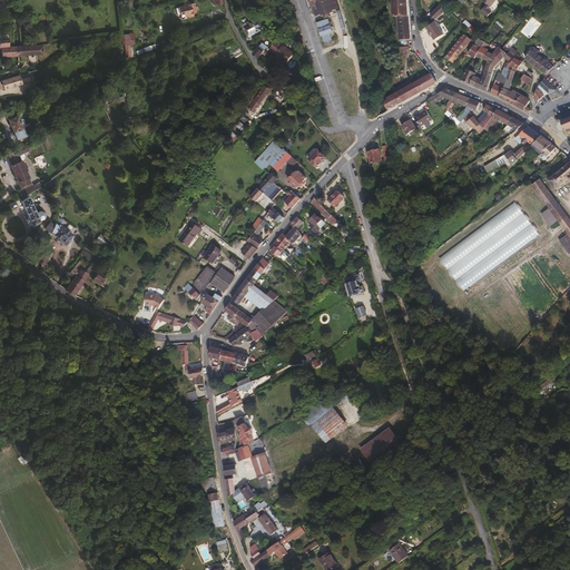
[(310,0),(312,7),(314,6),(316,15),(320,13),(320,15),(322,13),(323,16),(334,11),(334,10),(336,9),(335,8),(338,7),(336,0),(310,0)]
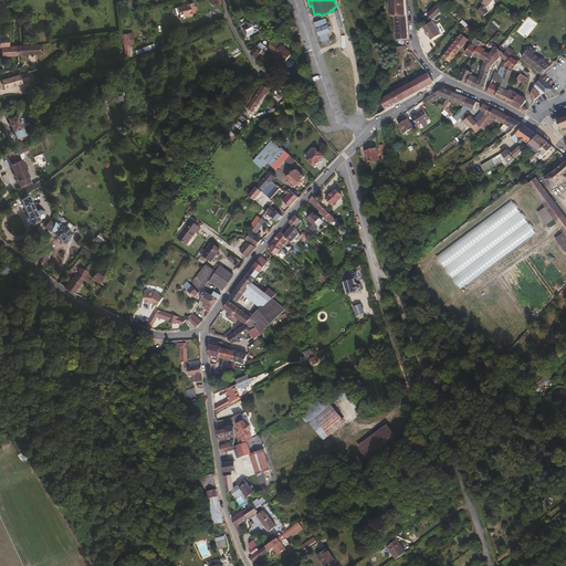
[(407,14),(406,0),(390,0),(392,16),(395,16),(397,16),(398,34),(398,39),(406,39),(409,38),(407,14)]
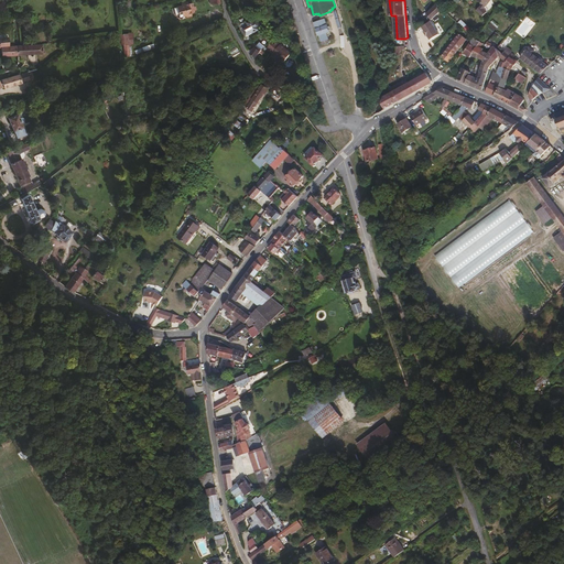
[(485,7),(489,0),(477,0),(481,3),(479,7),(476,10),(481,17),(486,12),(483,9),(485,6),(485,7)]
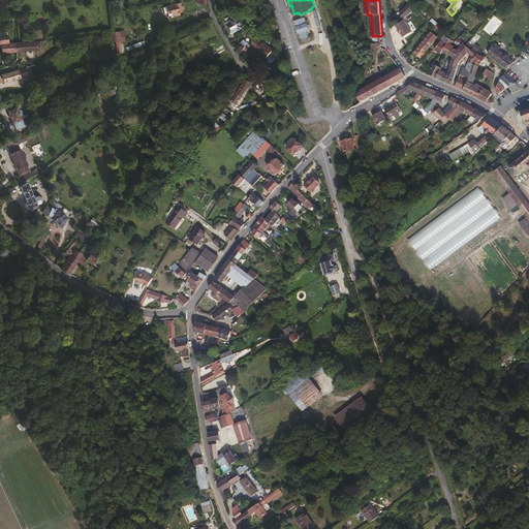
[(185,8),(184,5),(182,5),(181,2),(178,3),(172,4),(166,5),(168,12),(172,11),(173,14),(175,13),(176,16),(181,13),(180,11),(183,10),(183,9),(185,8)]
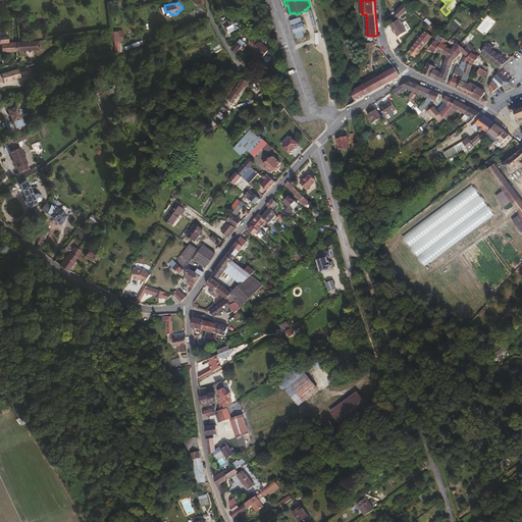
[(399,18),(410,7),(405,2),(395,13),(399,18)]
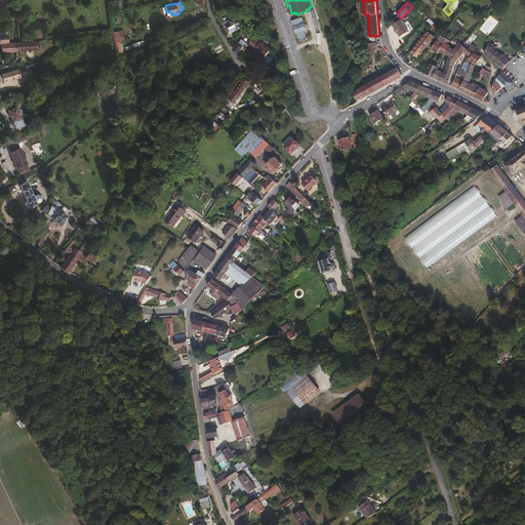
[(308,29),(304,16),(293,19),(295,26),(297,33),(299,38),(300,38),(301,41),(307,39),(306,36),(307,36),(305,30),(308,29)]
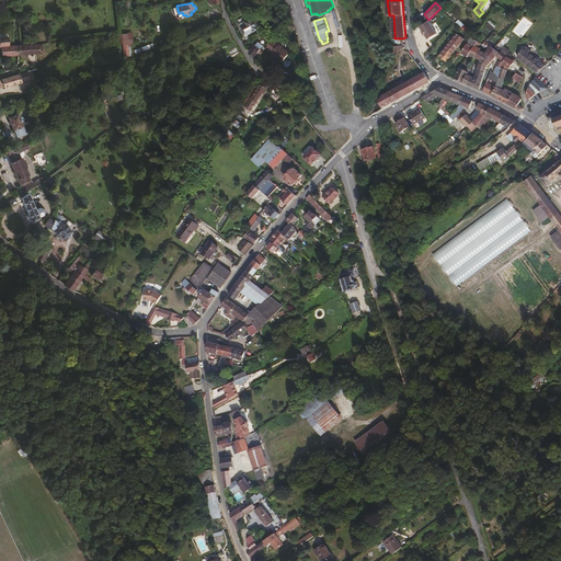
[(258,26),(259,25),(256,21),(255,22),(253,20),(248,23),(247,21),(240,24),(245,33),(251,30),(252,33),(259,29),(258,26)]
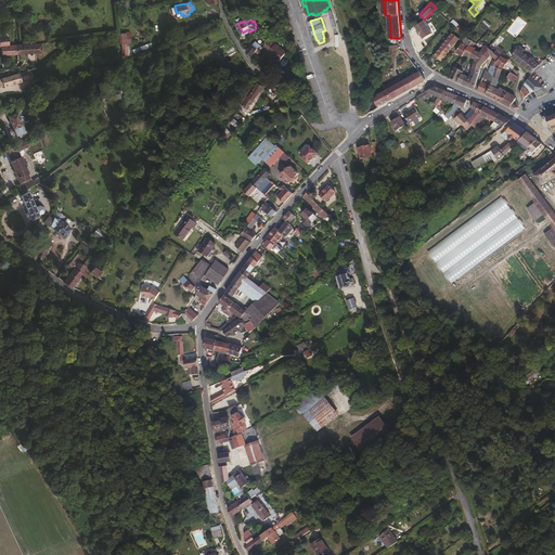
[(431,33),(423,21),(414,27),(422,39),(431,33)]
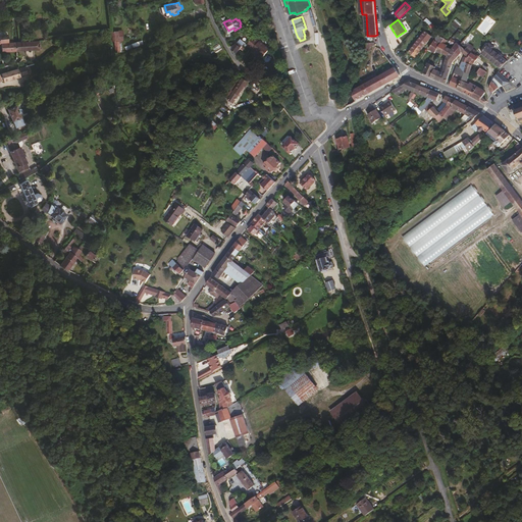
[(119,35),(118,31),(114,31),(110,31),(111,40),(123,40),(123,35),(119,35)]
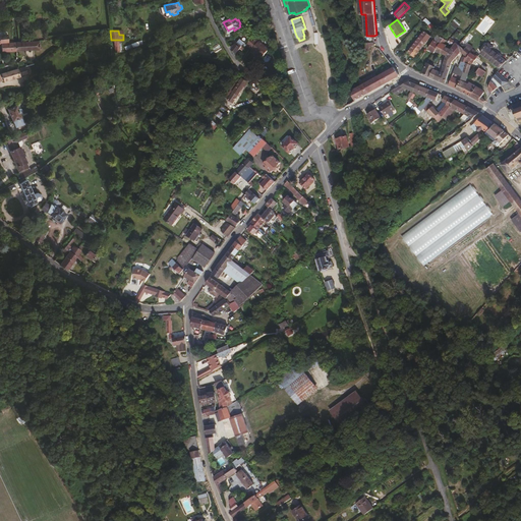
[(422,47),(430,37),(423,31),(414,42),(422,47)]
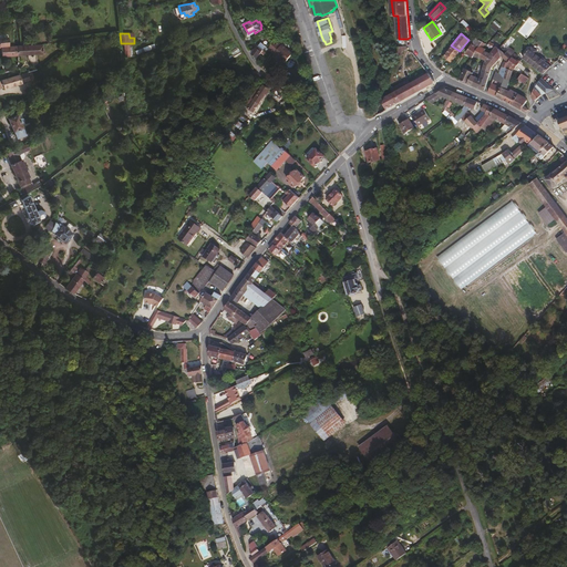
[(294,52),(275,39),(268,48),(275,53),(274,54),(278,58),(279,57),(281,58),(287,62),(294,52)]
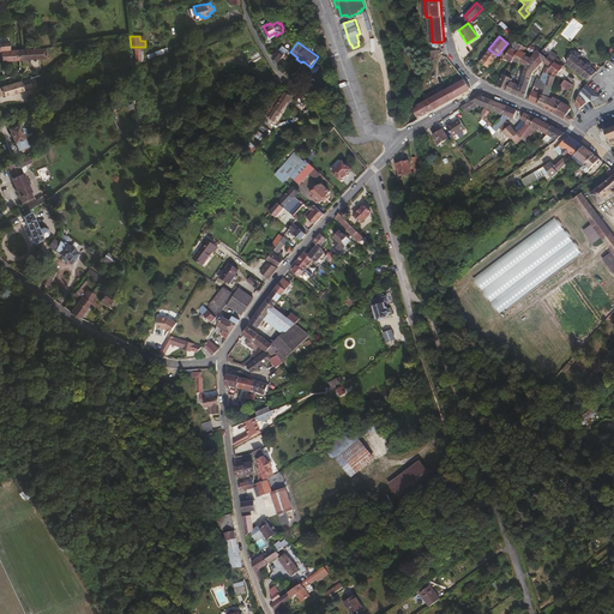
[(47,56),(46,46),(19,47),(19,58),(47,56)]
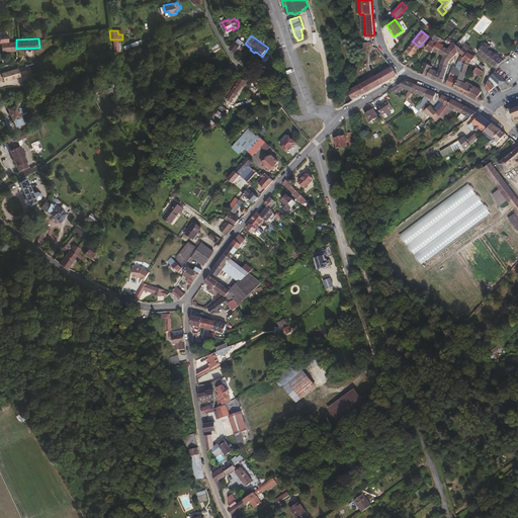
[(457,52),(459,49),(452,42),(447,38),(445,41),(450,46),(447,50),(453,56),(457,52)]
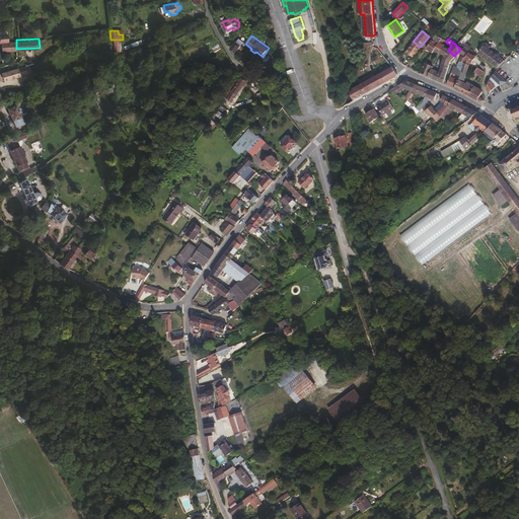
[(16,49),(16,40),(2,41),(2,50),(9,50),(16,49)]
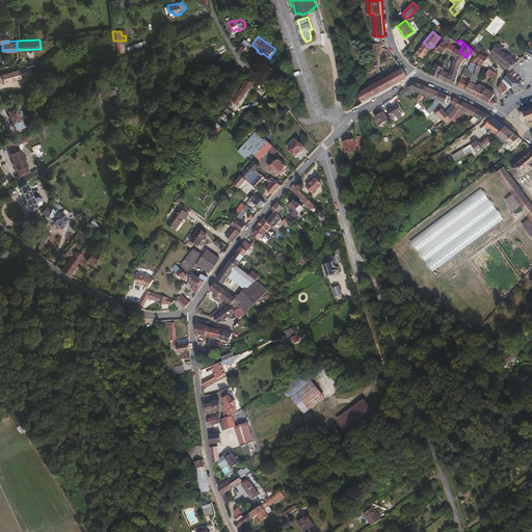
[(444,53),(448,45),(443,41),(436,50),(443,54),(444,53)]
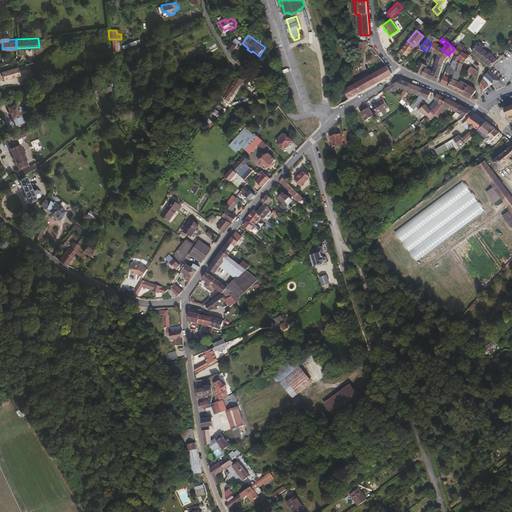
[(233,51),(238,44),(234,40),(228,47),(233,51)]
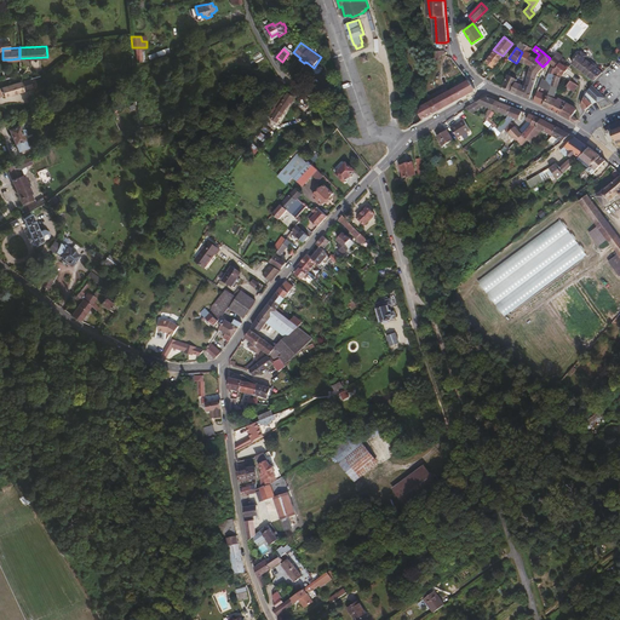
[(155,56),(166,52),(165,50),(148,56),(150,59),(155,57),(155,56)]
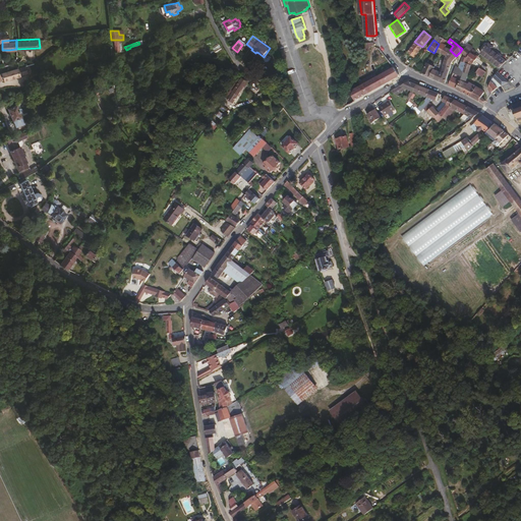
[(414,57),(422,47),(414,42),(407,51),(414,57)]
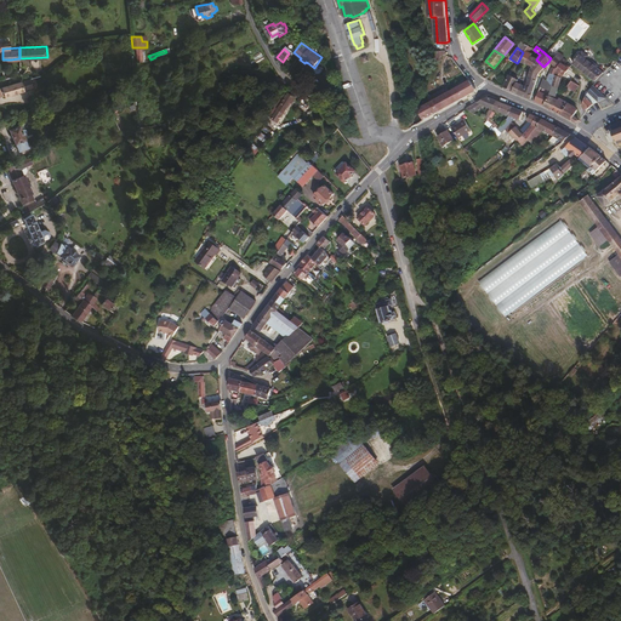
[(528,58),(529,57),(530,53),(524,51),(523,52),(518,62),(524,64),(527,58),(528,58)]
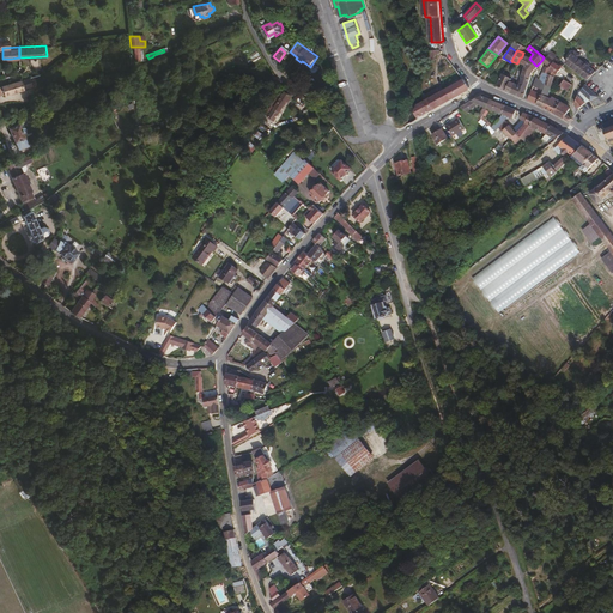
[(595,71),(576,56),(572,54),(571,53),(565,64),(587,80),(595,72),(595,71)]
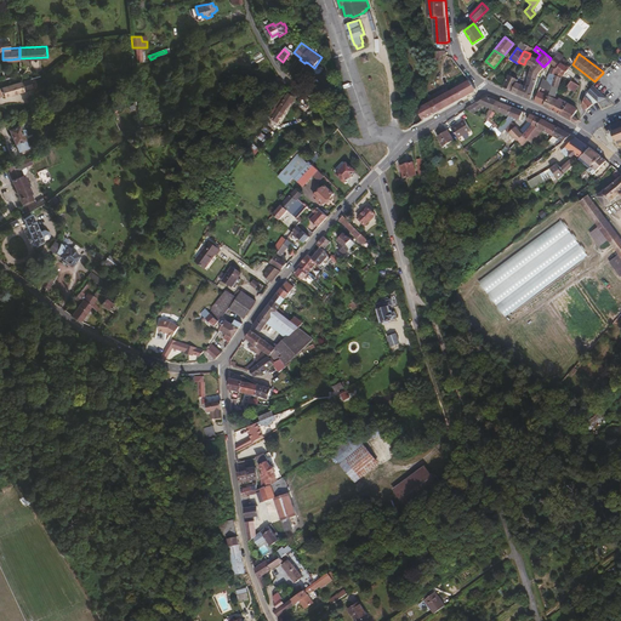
[(560,63),(562,62),(554,57),(552,60),(551,62),(550,62),(550,63),(552,64),(552,66),(552,68),(546,81),(551,85),(554,75),(556,69),(560,63)]
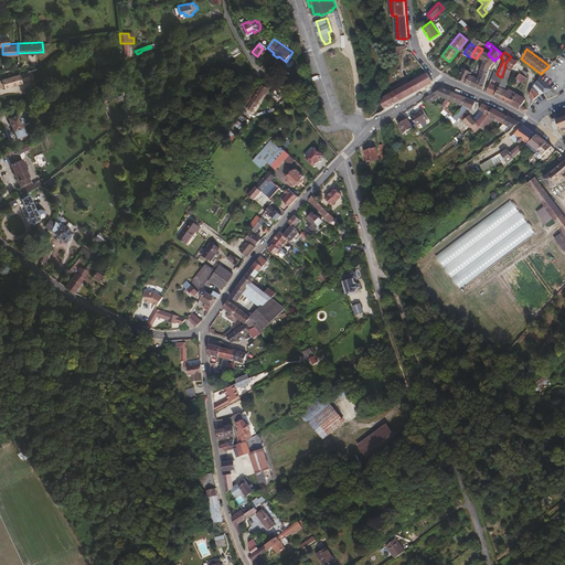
[(494,61),(488,54),(486,56),(491,64),(494,61)]
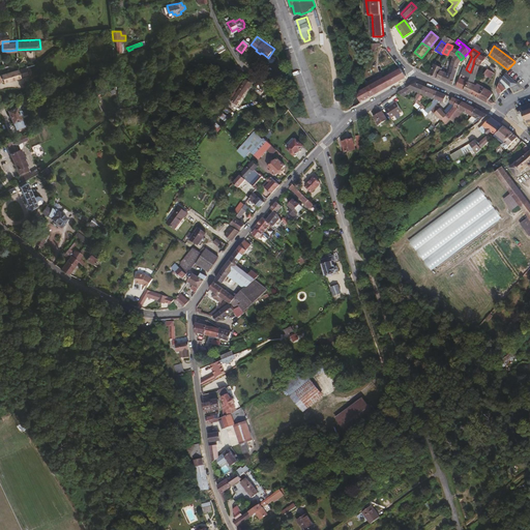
[(451,85),(460,63),(461,60),(455,53),(452,56),(449,70),(448,70),(447,70),(446,72),(444,71),(440,80),(451,85)]
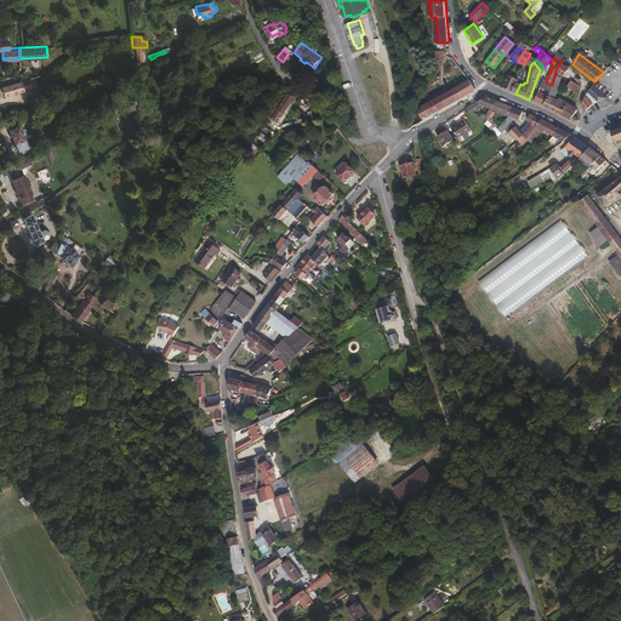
[(564,74),(569,67),(564,64),(563,66),(560,63),(556,69),(554,75),(560,78),(564,74)]
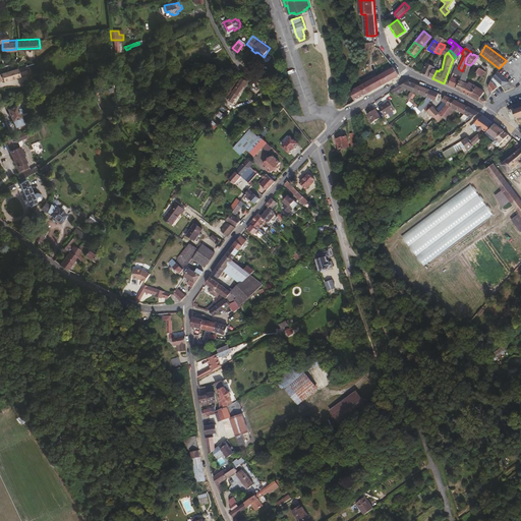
[(429,76),(432,68),(433,66),(426,63),(421,73),(429,76)]
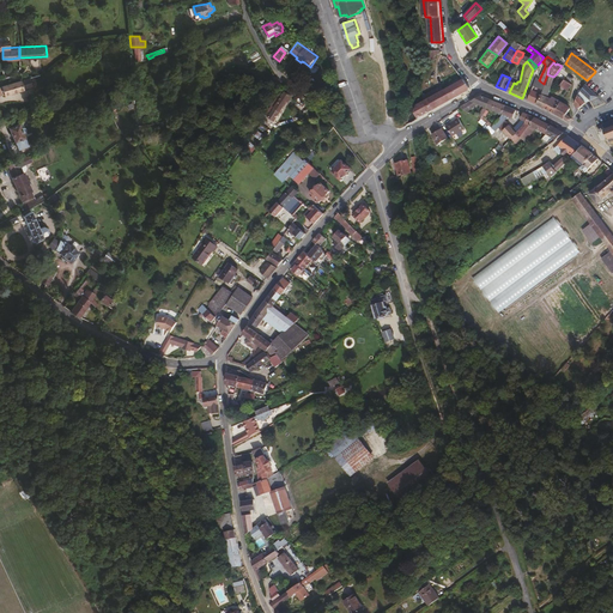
[(551,86),(553,77),(547,74),(544,84),(545,84),(551,86)]
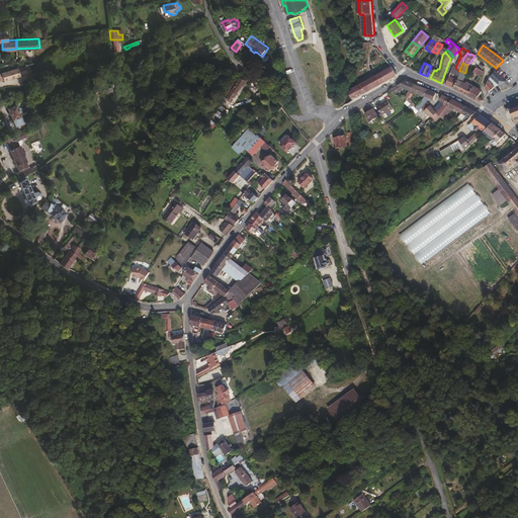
[(20,74),(27,72),(25,64),(0,71),(0,80),(4,79),(4,80),(20,75),(20,74)]
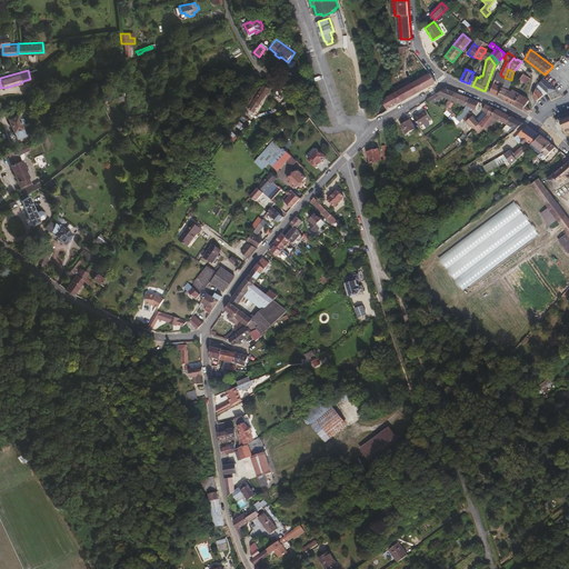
[(400,102),(429,87),(436,82),(436,81),(430,73),(419,79),(389,96),(387,96),(385,105),(388,109),(400,102)]
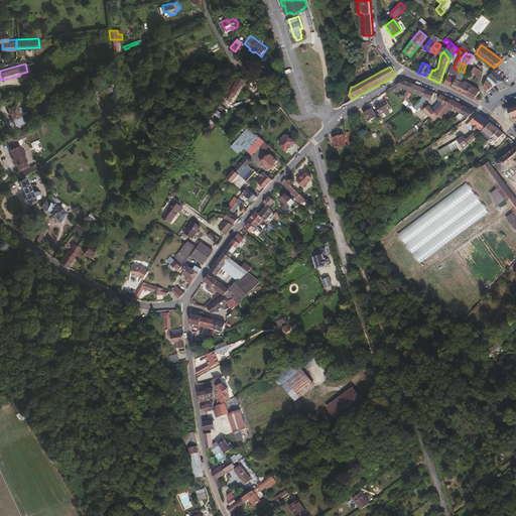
[(477,77),(480,71),(474,68),(471,72),(477,77)]
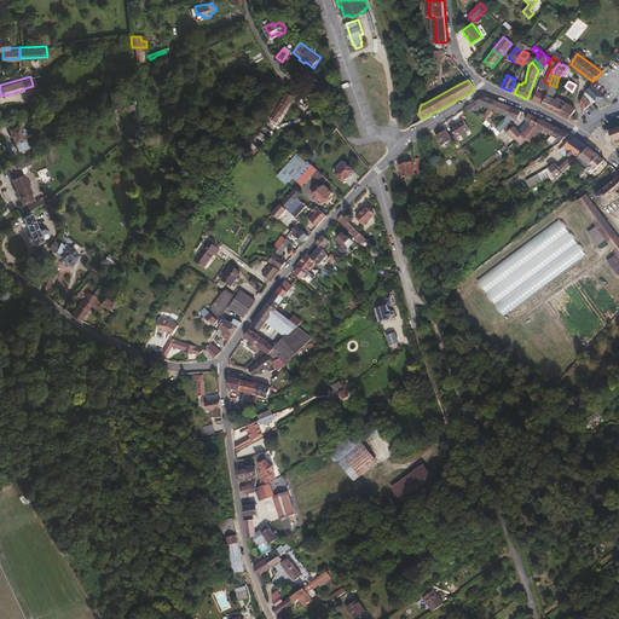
[(553,98),(556,87),(550,85),(549,85),(549,86),(547,96),(553,98)]
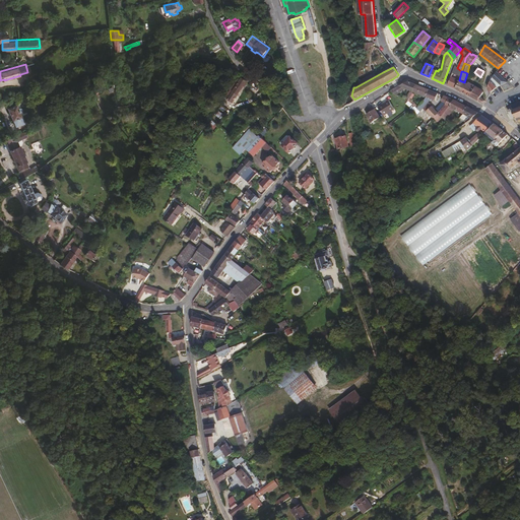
[(507,82),(496,71),(492,77),(494,79),(500,85),(507,82)]
